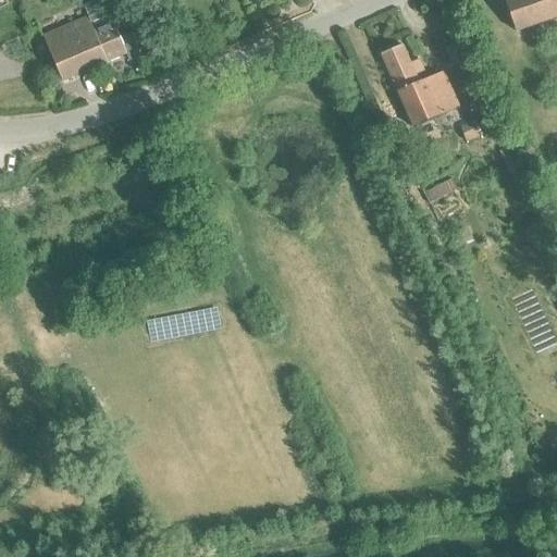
[(556,0),(504,0),(516,33),(556,17),(556,0)]
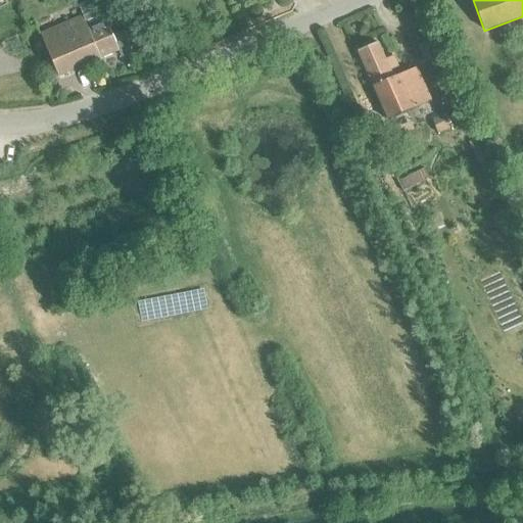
[(40,35),(58,77),(119,51),(122,57),(132,53),(123,33),(112,37),(105,20),(87,28),(83,16),(40,35)]
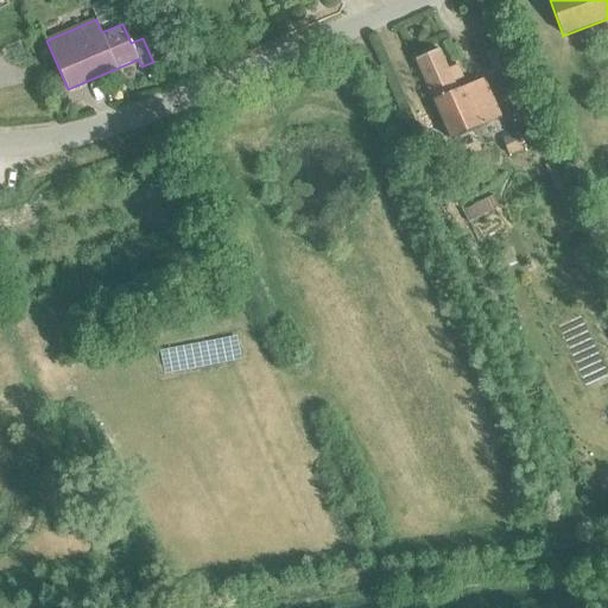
[(416,61),(451,140),(501,118),(483,78),(457,90),(454,83),(462,78),(457,67),(448,70),(438,50),(416,61)]
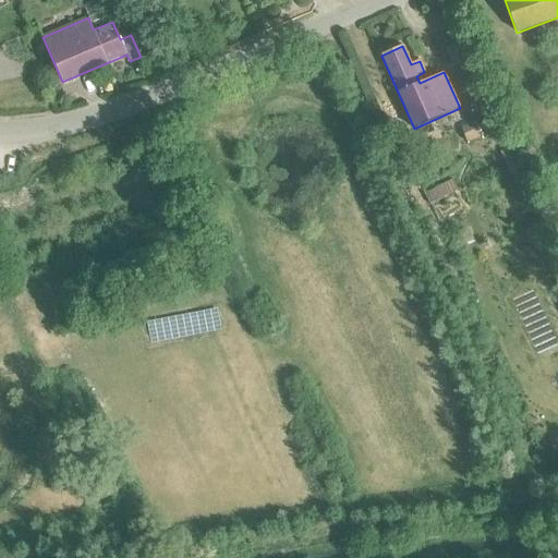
[(486,118),(474,123),(478,133),(490,128),(486,118)]
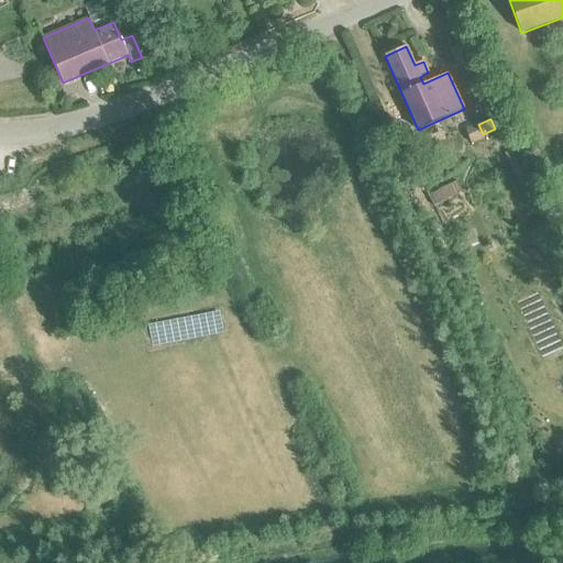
[(478,124),(464,131),(471,145),(485,139),(483,134),(478,124)]
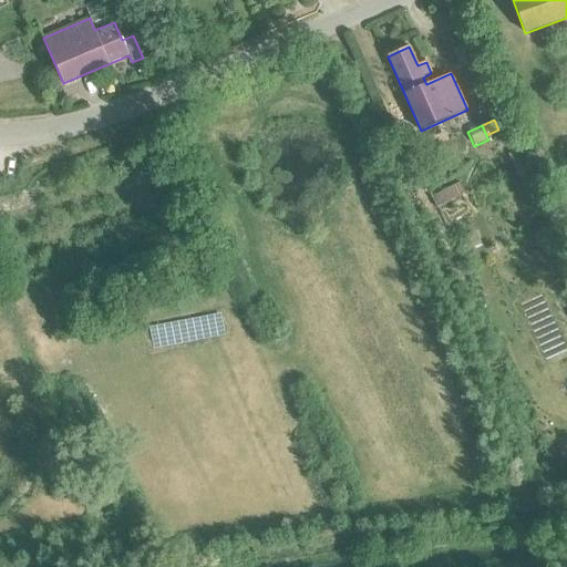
[(413,152),(400,157),(408,173),(420,167),(413,152)]
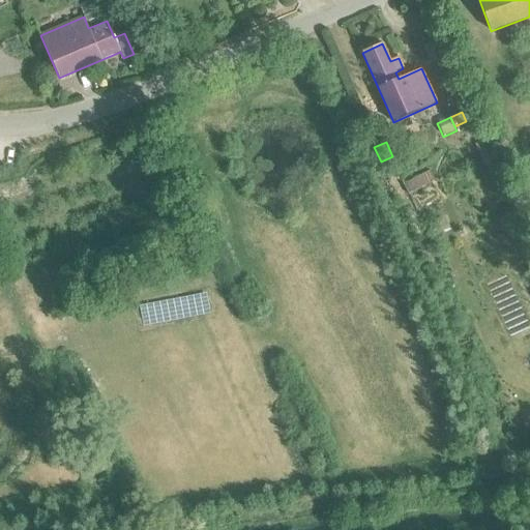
[(416,175),(402,182),(408,194),(435,180),(430,170),(416,176),(416,175)]
